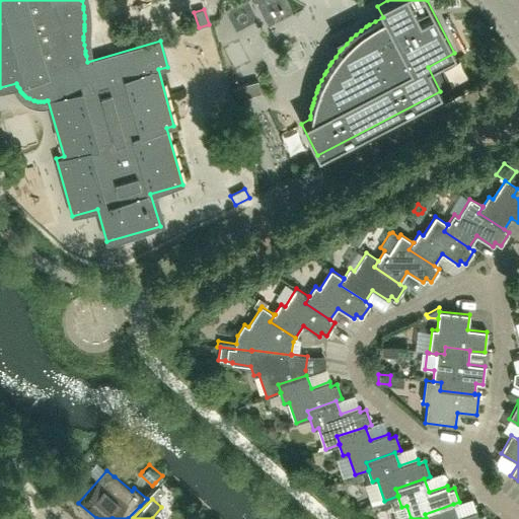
[(485,518),(484,514),(477,516),(476,511),(458,517),(453,504),(425,514),(426,518),(485,518)]
